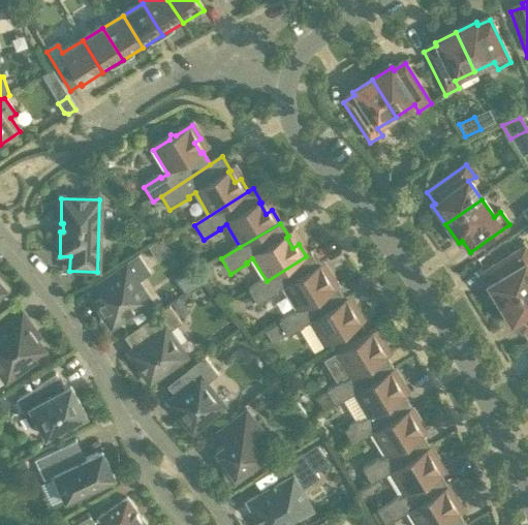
[(169,255),(159,242),(150,248),(159,263),(169,255)]
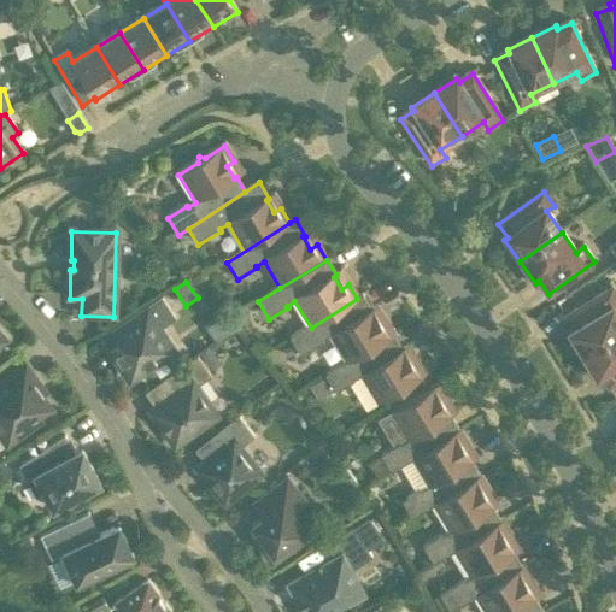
[(569,334),(584,357),(615,336),(615,311),(614,309),(615,307),(615,294),(612,289),(564,318),(573,331),(569,334)]
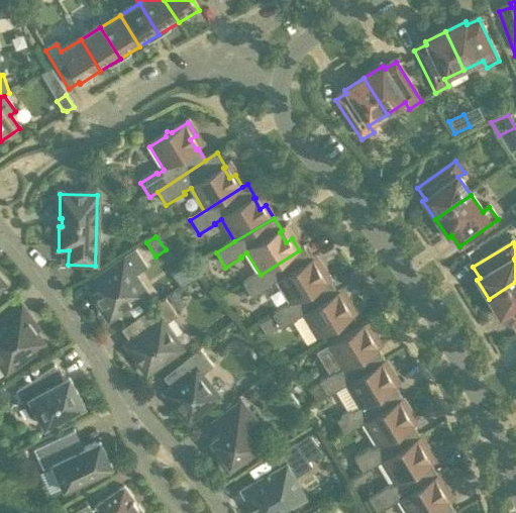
[(330,282),(322,270),(316,273),(310,263),(312,262),(303,248),(299,250),(261,275),(242,286),(244,289),(238,294),(242,301),(249,297),(251,300),(271,289),(271,287),(277,283),(291,305),(291,306),(330,282)]
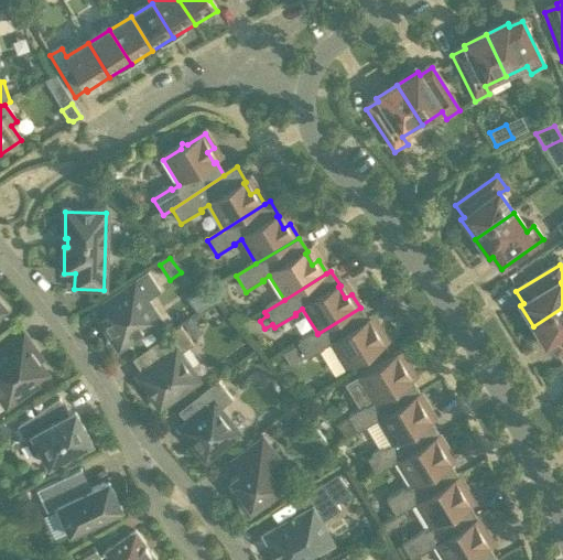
[(154,329),(143,312),(150,307),(147,302),(160,293),(148,276),(136,284),(110,301),(118,313),(100,324),(107,335),(106,341),(112,342),(119,352),(129,345),(133,346),(134,341),(154,329)]
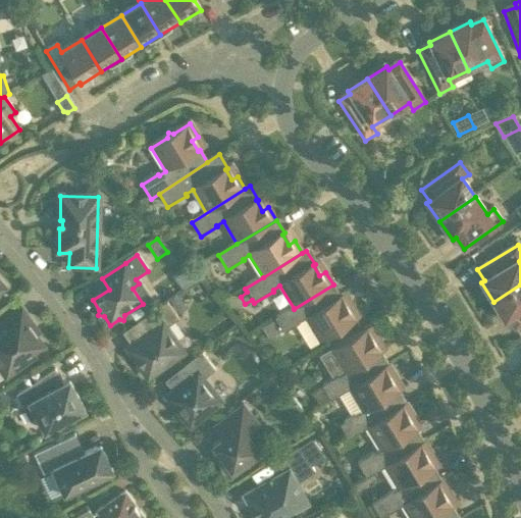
[(274,319),(275,321),(261,329),(269,342),(282,332),(283,334),(300,324),(299,323),(306,319),(320,344),(360,319),(352,306),(346,309),(340,299),(341,298),(333,285),(294,309),(294,308),(274,319)]
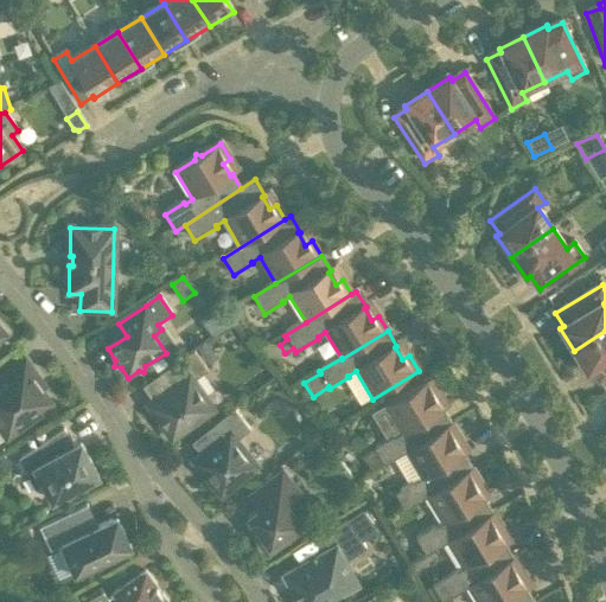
[(605,331),(574,351),(587,373),(591,371),(599,385),(605,380),(605,331)]
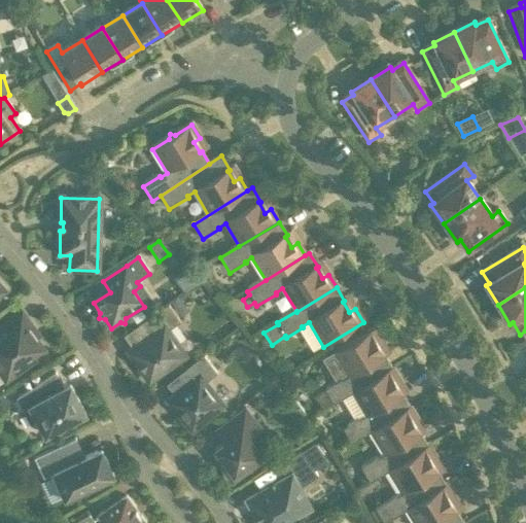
[(177,301),(170,306),(178,317),(185,312),(177,301)]
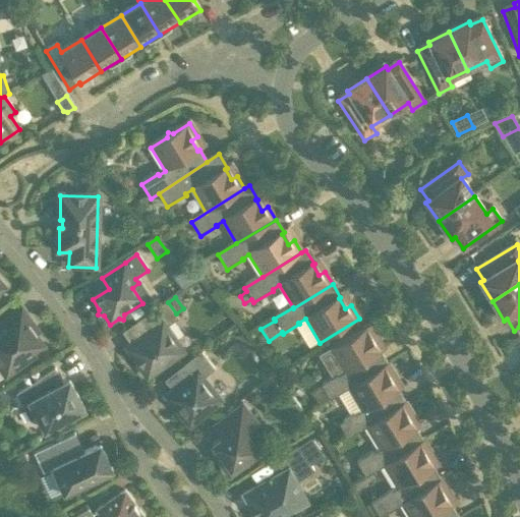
[(146,336),(126,349),(148,380),(184,354),(167,329),(179,321),(167,303),(137,324),(146,336)]
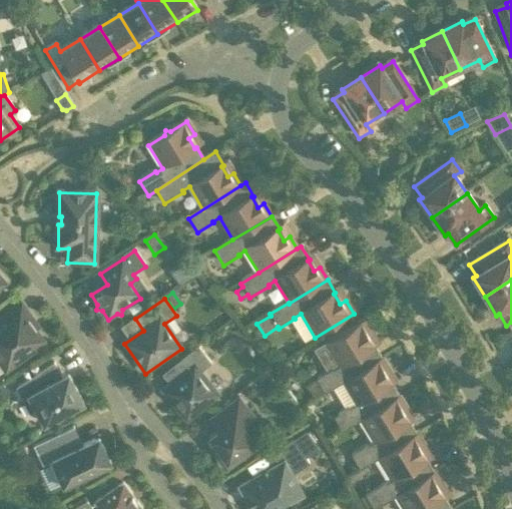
[(0,364),(6,373),(35,351),(33,349),(43,341),(31,324),(33,322),(21,305),(4,318),(0,320),(0,364)]
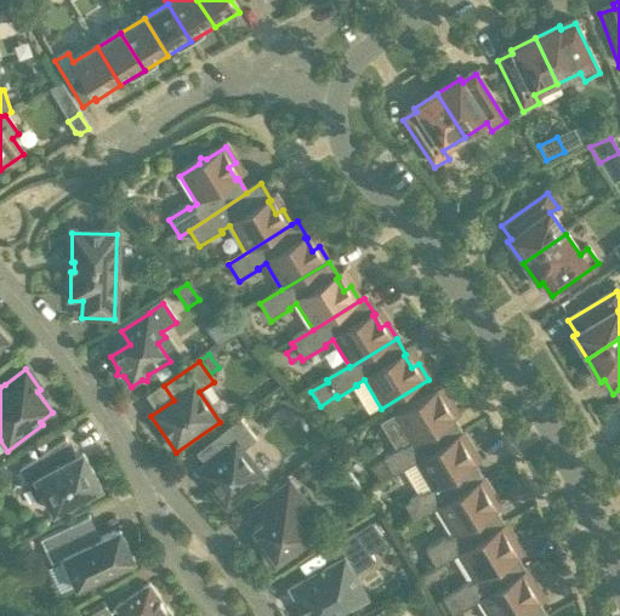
[(393,479),(416,465),(462,435),(453,421),(451,422),(443,409),(450,405),(441,389),(394,417),(411,446),(403,451),(403,449),(384,461),(385,463),(371,471),(380,484),(392,477),(393,479)]
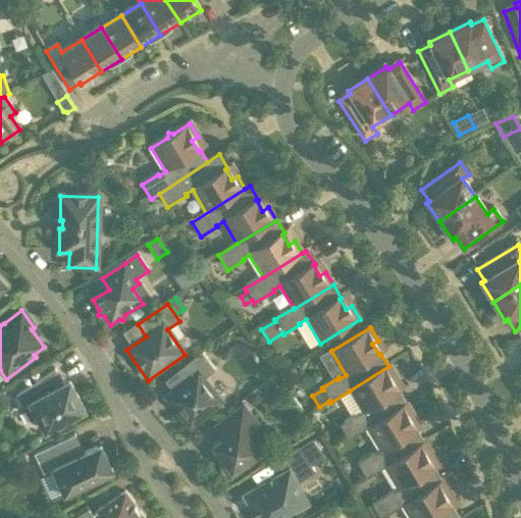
[(178,372),(186,382),(165,399),(191,428),(222,403),(204,379),(215,371),(201,354),(178,372)]
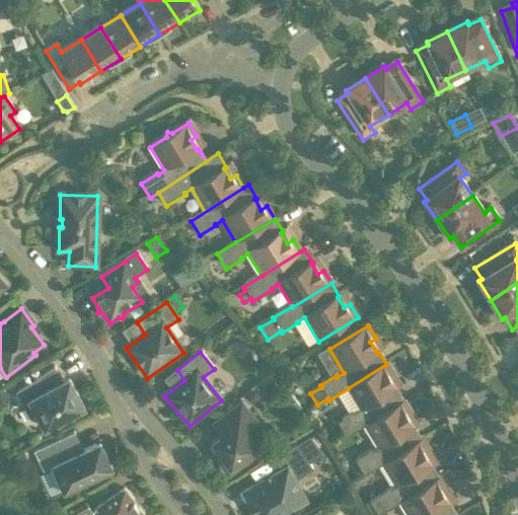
[(347,438),(365,427),(404,402),(396,390),(394,391),(388,380),(394,377),(386,364),(348,388),(362,412),(355,416),(354,414),(338,424),(347,438)]
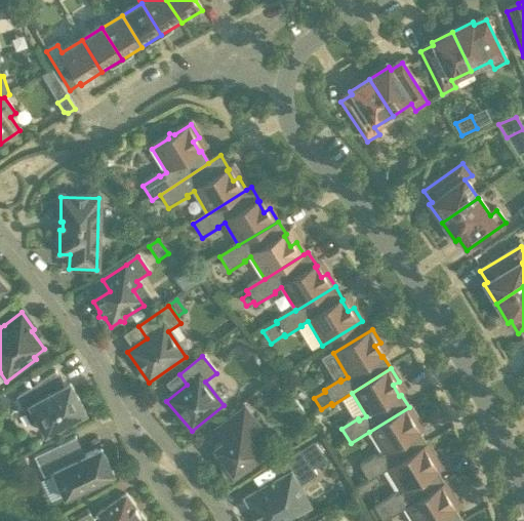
[(70,385),(64,388),(55,373),(16,399),(31,425),(39,421),(47,434),(85,413),(70,385)]
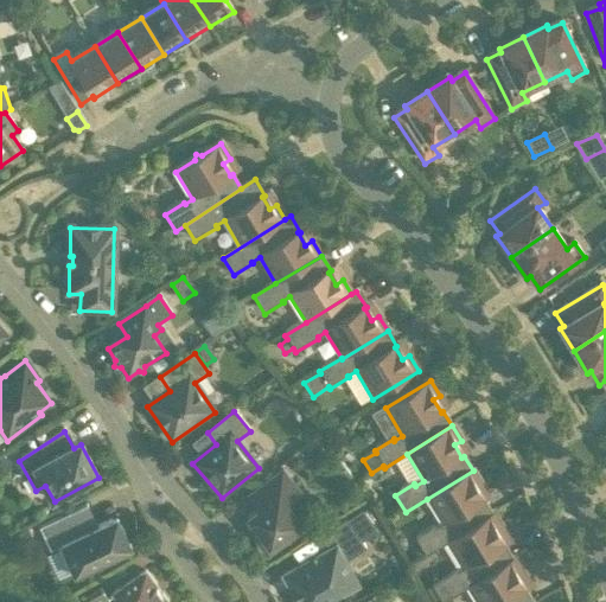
[(2,460),(0,466),(0,468),(8,472),(11,462),(2,460)]
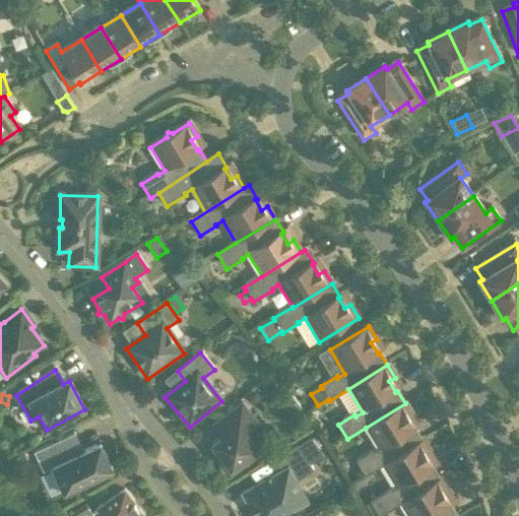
[(366,477),(384,466),(423,442),(415,430),(413,431),(406,420),(412,416),(405,403),(366,428),(380,450),(373,454),(373,453),(357,463),(366,477)]
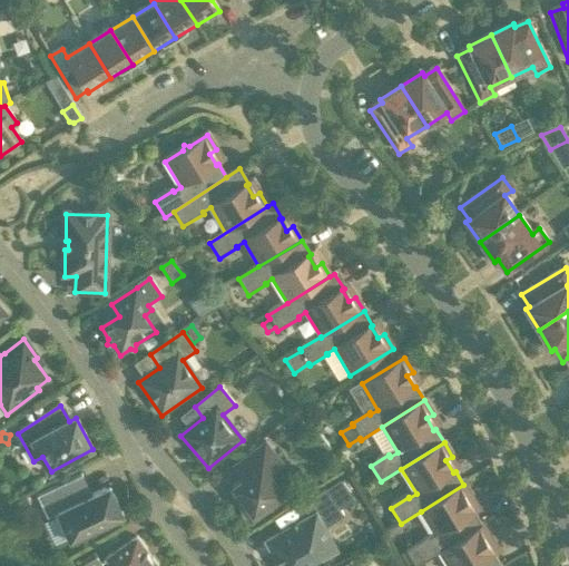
[(236,503),(247,518),(264,506),(267,511),(286,497),(270,475),(282,465),(266,443),(244,461),(253,472),(233,488),(241,498),(236,503)]
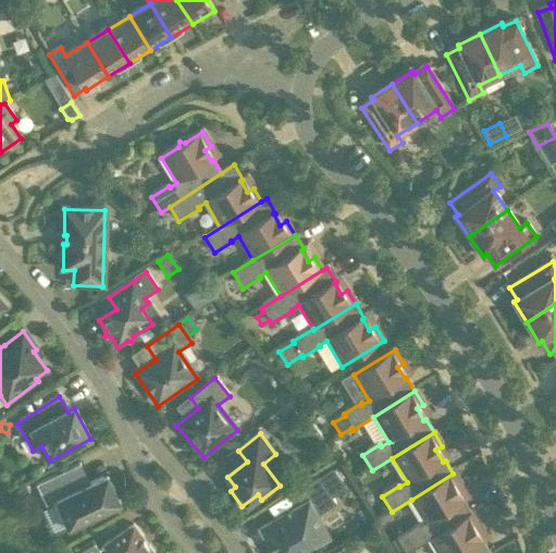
[(121,505),(108,478),(89,486),(84,472),(46,490),(52,505),(57,504),(70,530),(121,505)]
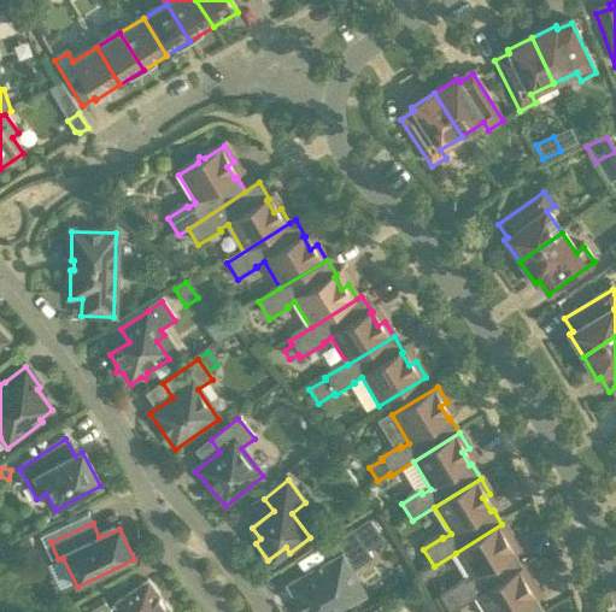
[(511,540),(502,524),(456,553),(471,580),(464,584),(463,583),(440,598),(449,611),(457,611),(476,599),(523,570),(514,555),(511,557),(504,543),(511,540)]
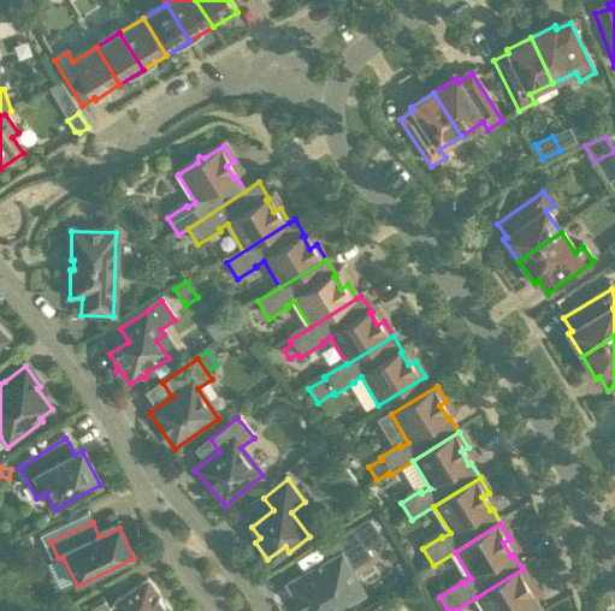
[(326,547),(335,559),(288,586),(302,610),(336,610),(355,600),(342,579),(372,558),(352,529),(326,547)]
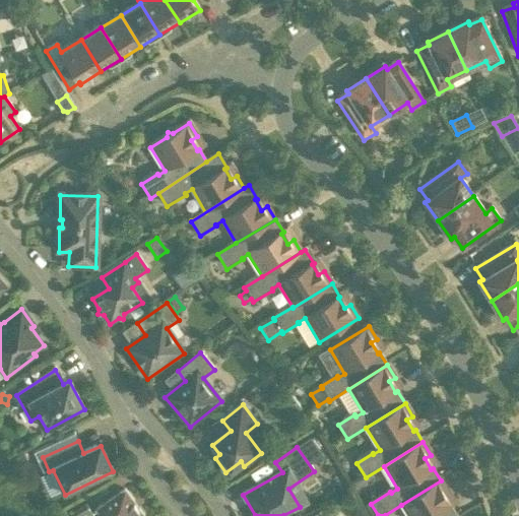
[(456,515),(451,506),(449,508),(442,497),(448,494),(441,480),(401,505),(407,515),(456,515)]
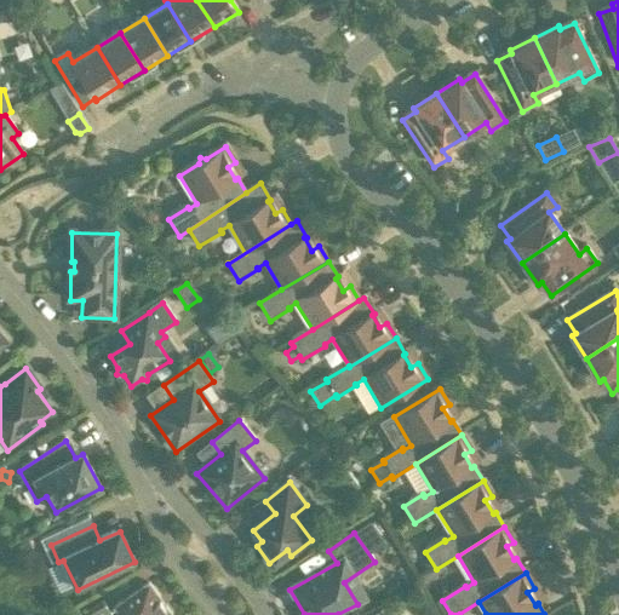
[(168,614),(149,586),(115,610),(118,614),(168,614)]
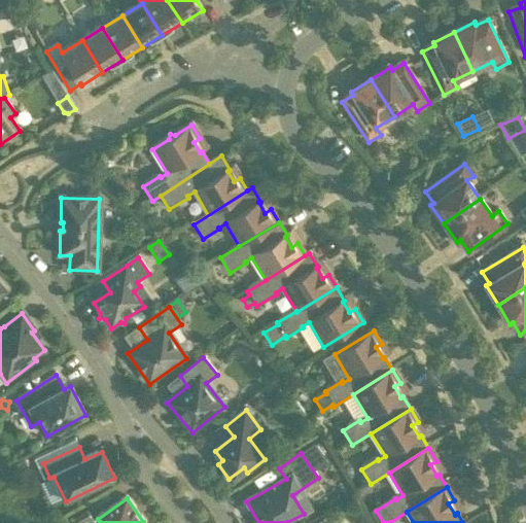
[(94,522),(86,513),(73,521),(74,522),(94,522)]
